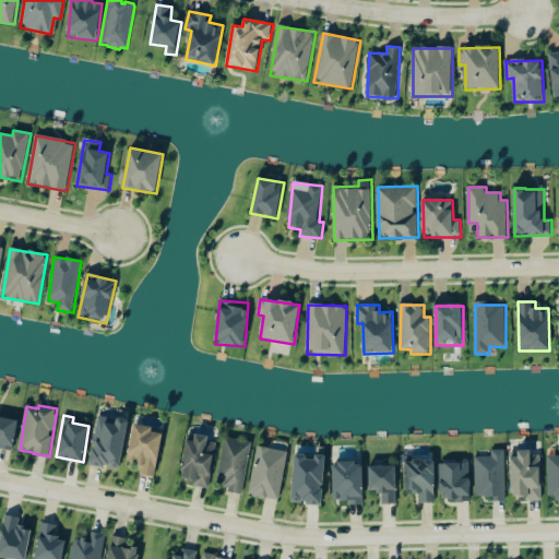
[(18,418),(0,416),(0,441),(1,441),(0,445),(0,447),(14,449),(18,418)]
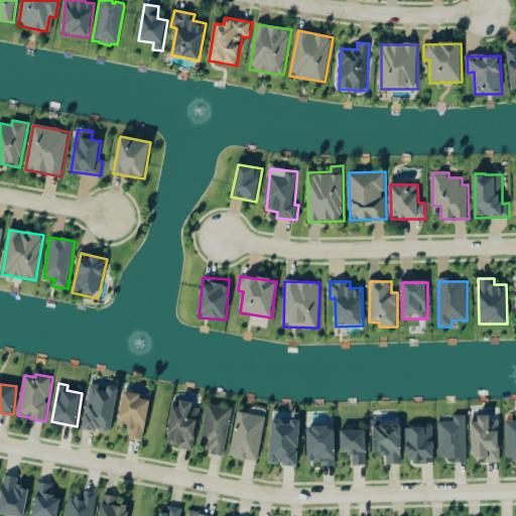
[(111,430),(118,385),(107,384),(107,387),(91,385),(85,427),(111,430)]
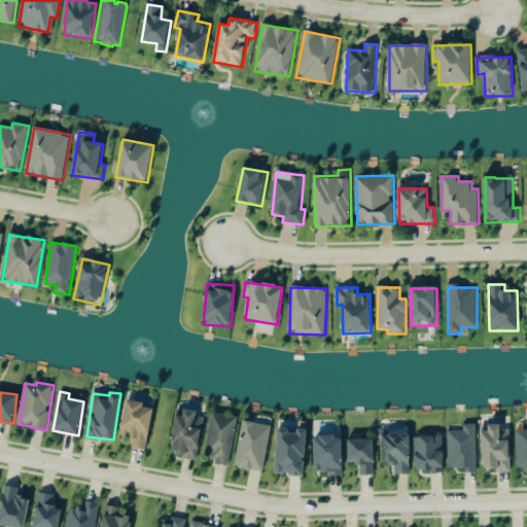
[(153,408),(143,406),(144,401),(127,398),(120,434),(135,436),(133,447),(146,449),(153,408)]
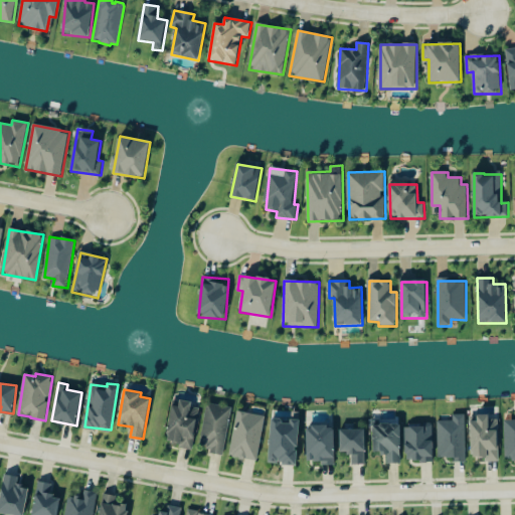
[(173,404),(166,440),(180,443),(179,447),(192,450),(200,407),(191,406),(192,401),(180,398),(179,405),(173,404)]
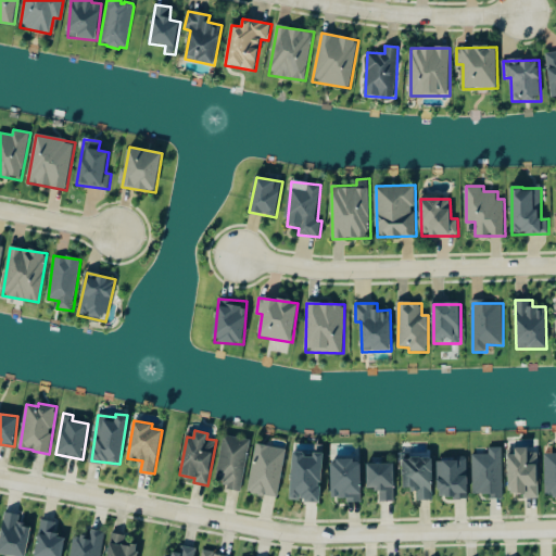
[(217,484),(242,490),(251,440),(226,436),(217,484)]
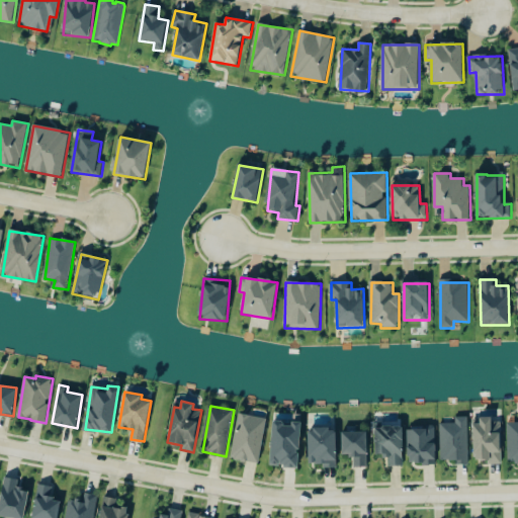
[(267,418),(239,413),(232,458),(259,463),(267,418)]
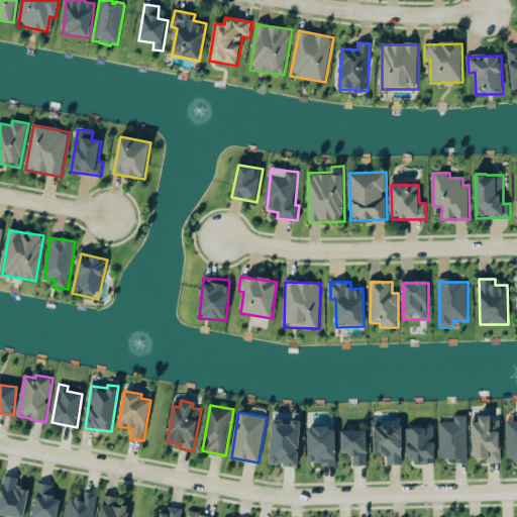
[(468,415),(455,416),(455,422),(439,422),(440,458),(456,458),(456,462),(469,462),(468,415)]
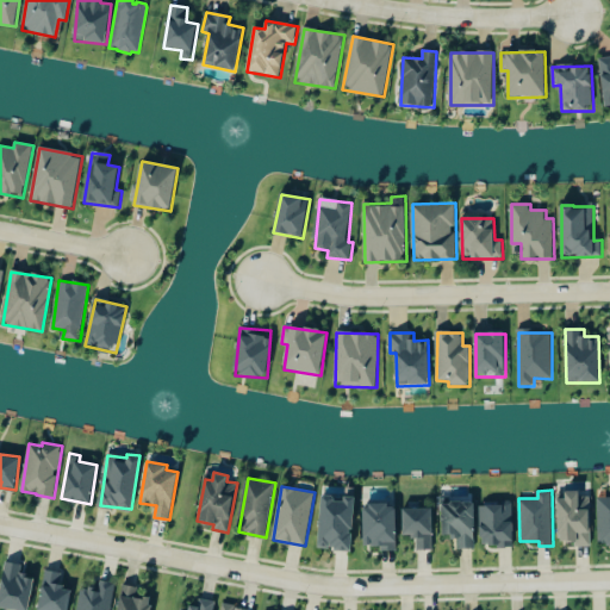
[(590,496),(580,496),(580,490),(566,490),(566,498),(559,498),(560,540),(576,540),(576,546),(591,545),(590,496)]
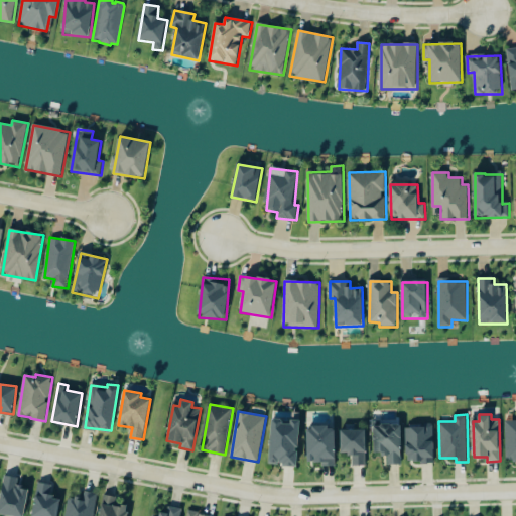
[(297,465),(299,419),(291,418),(291,420),(272,419),(270,464),(279,464),(297,465)]
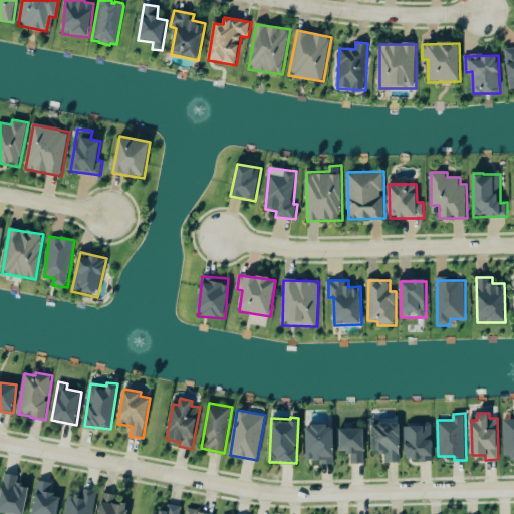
[(513,418),(504,419),(505,459),(513,458),(513,418)]
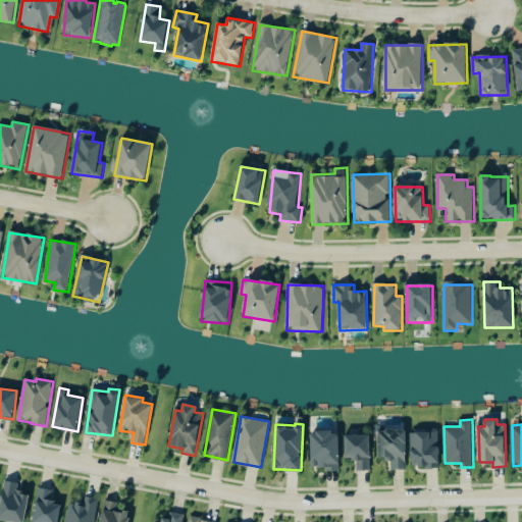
[(406,428),(378,429),(379,459),(393,458),(394,469),(407,469),(406,428)]
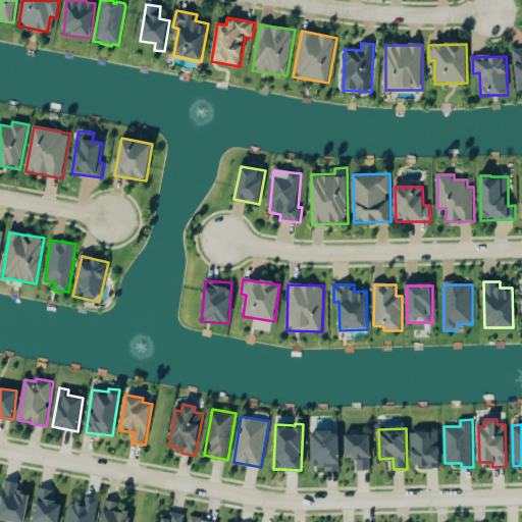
[(311,431),(312,468),(340,468),(338,430),(311,431)]
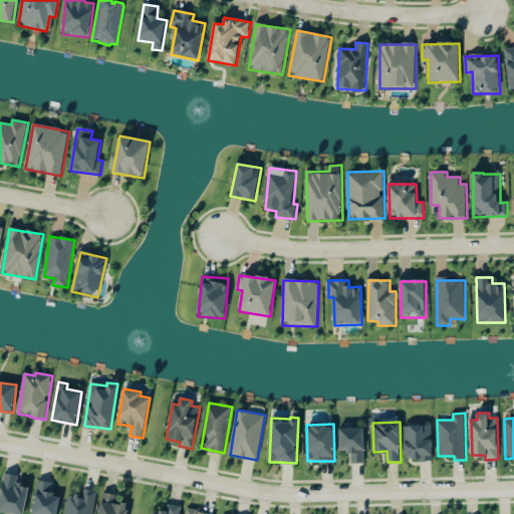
[(434,459),(433,424),(406,425),(407,460),(434,459)]
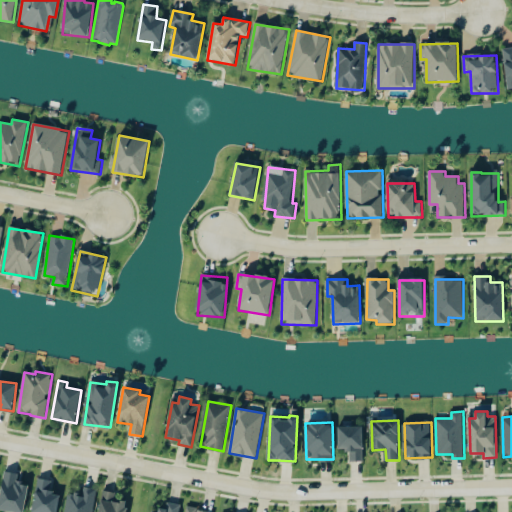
[(363,425),(338,426),(339,448),(349,448),(350,461),(364,460),(363,425)]
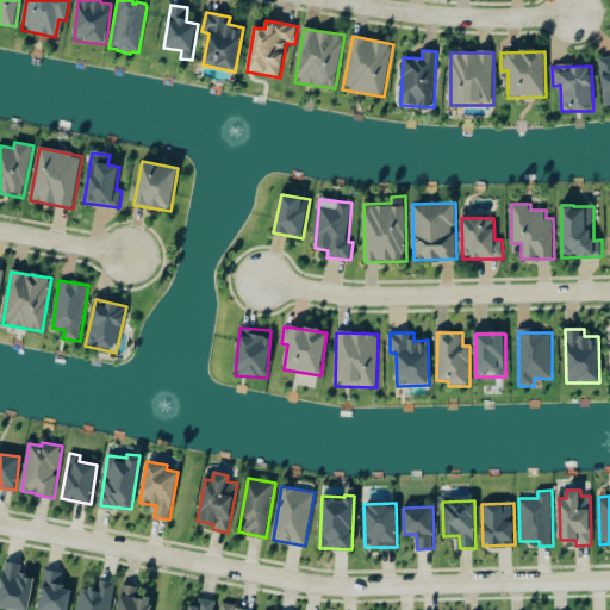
[(0,592),(0,605),(24,609),(27,609),(35,576),(22,573),(23,564),(6,561),(0,592)]
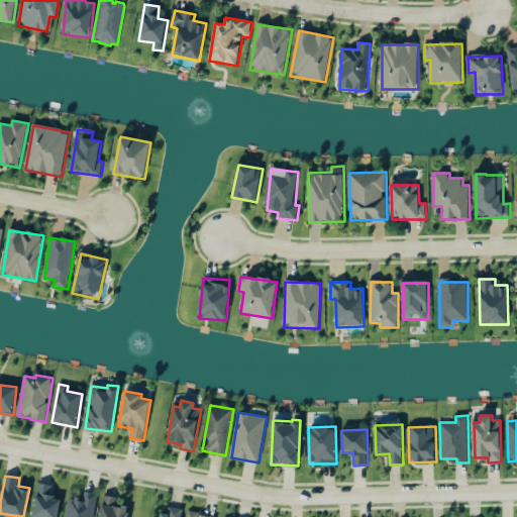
[(58,516),(61,498),(52,496),(53,485),(38,483),(32,516),(58,516)]
